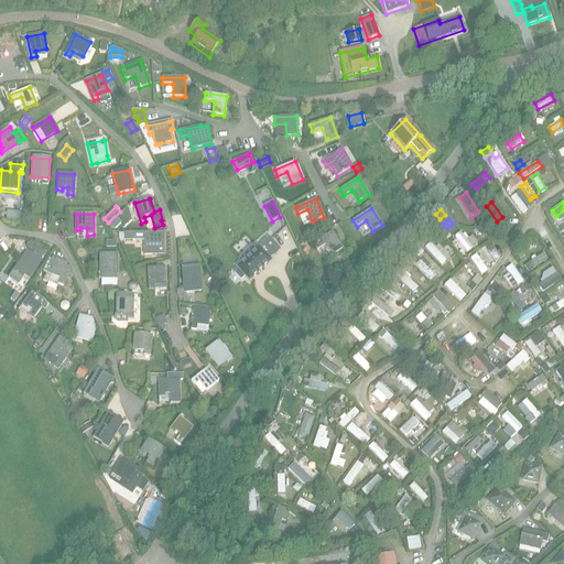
[(473,247),(459,231),(454,236),(467,251),(473,247)]
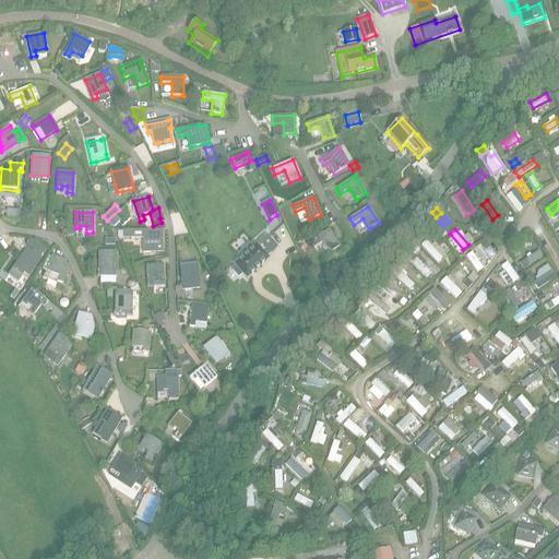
[(162,230),(122,232),(123,239),(142,239),(143,253),(163,253),(162,230)]
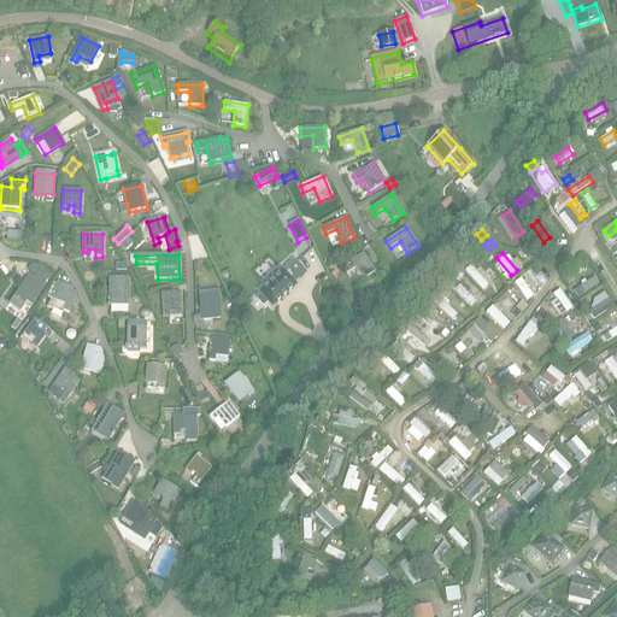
[(341,266),(346,274),(356,268),(363,280),(375,272),(363,254),(341,266)]
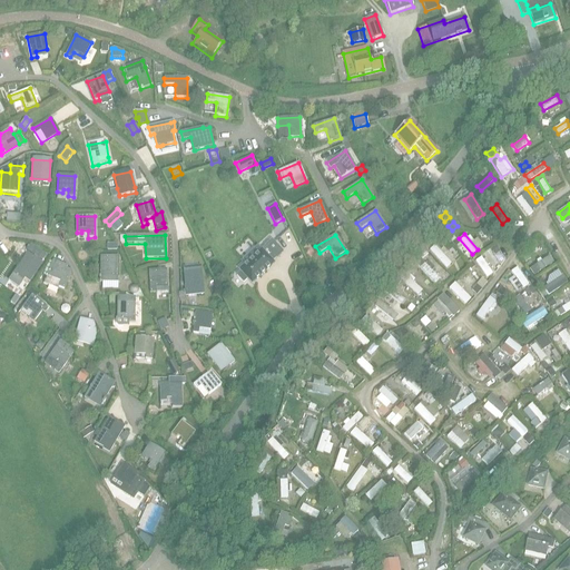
[(453,237),(449,241),(454,247),(459,243),(453,237)]
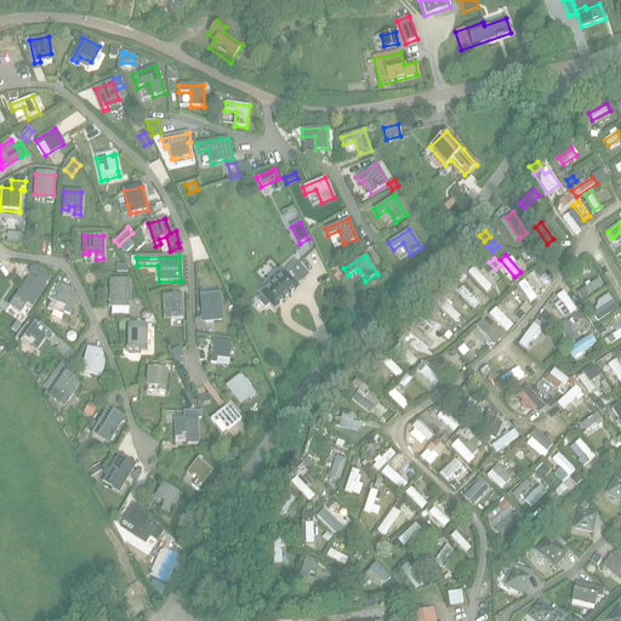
[(265,284),(268,288),(260,295),(261,297),(257,300),(265,309),(269,306),(274,311),(298,288),(297,285),(300,281),(301,283),(308,275),(296,262),(289,268),(289,269),(285,273),(284,272),(283,273),(280,269),(265,284)]
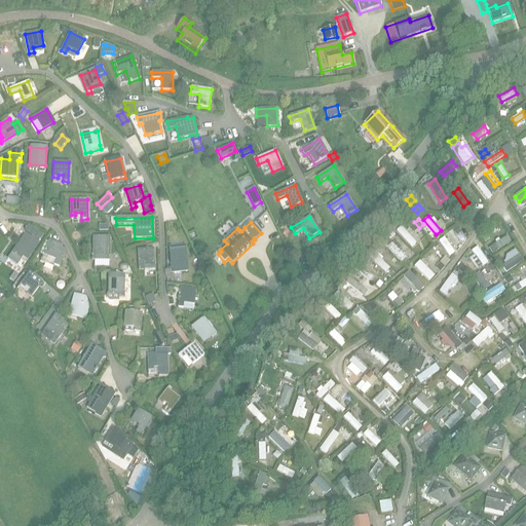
[(28,225),(24,230),(29,234),(33,229),(28,225)]
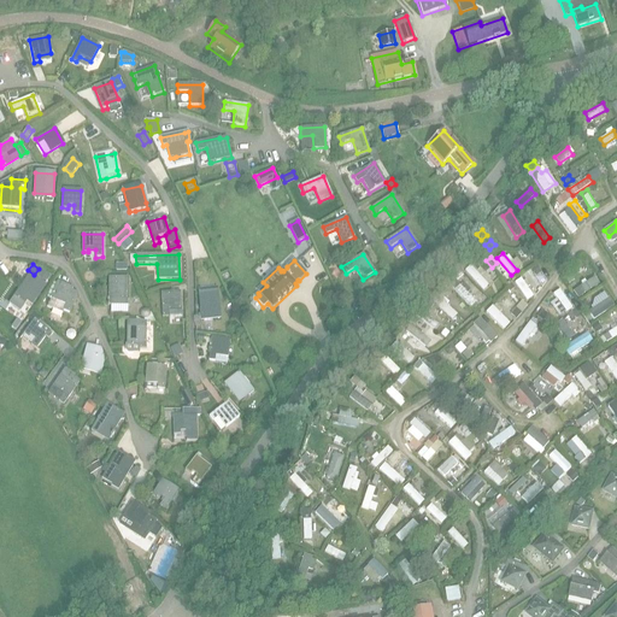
[(341,277),(334,265),(327,270),(334,282),(341,277)]
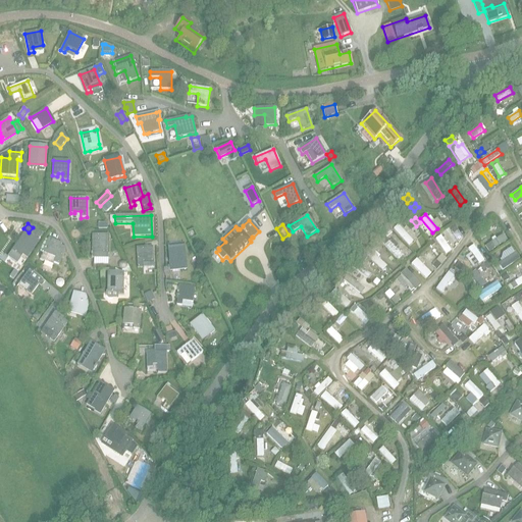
[(454,224),(449,227),(453,233),(457,230),(454,224)]
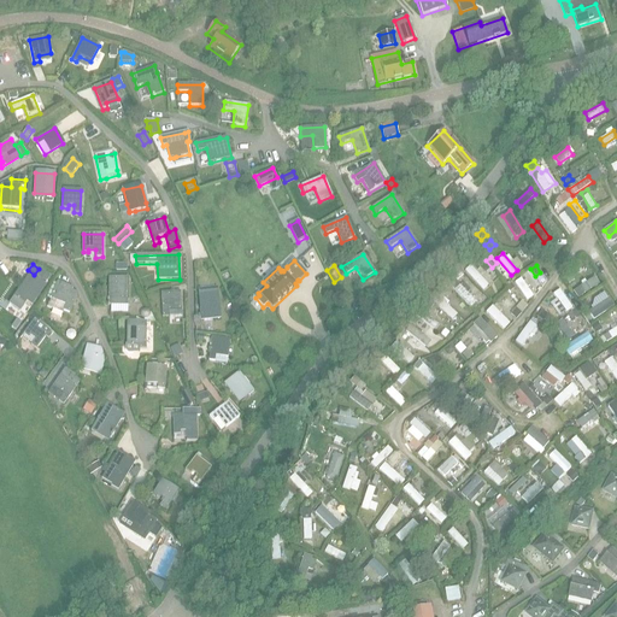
[(487,286),(470,268),(465,274),(482,292),(487,286)]
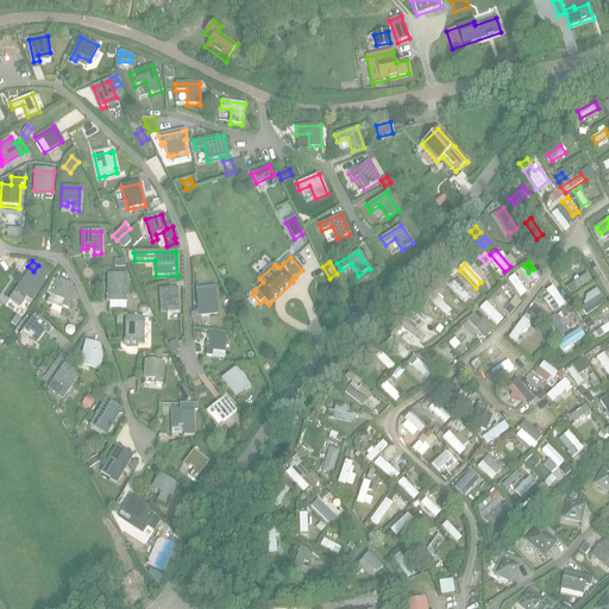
[(30,271),(14,294),(25,301),(26,299),(32,302),(46,282),(30,271)]
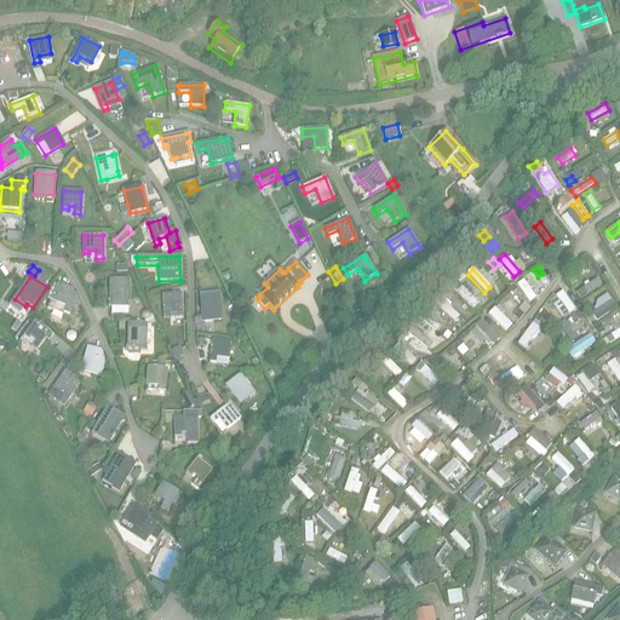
[(602,286),(597,277),(575,293),(580,300),(602,286)]
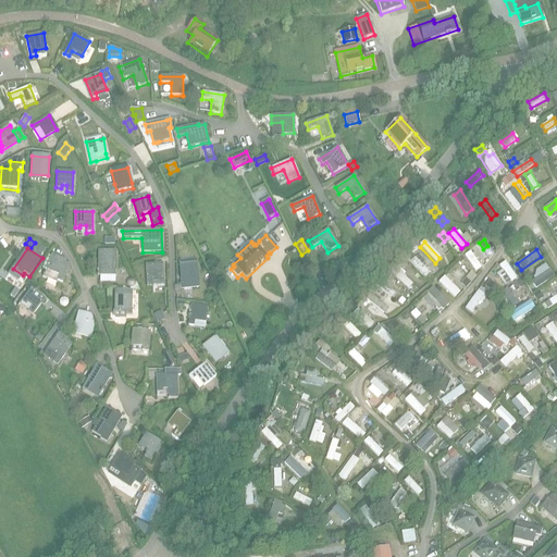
[(98,251),(98,273),(98,276),(114,276),(114,273),(114,250),(98,251)]
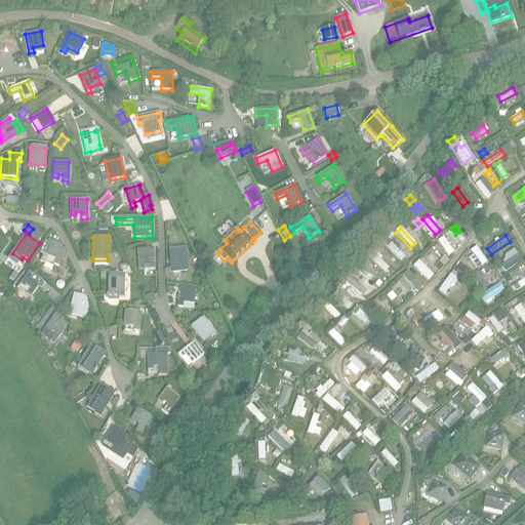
[(443,237),(438,240),(448,255),(453,252),(443,237)]
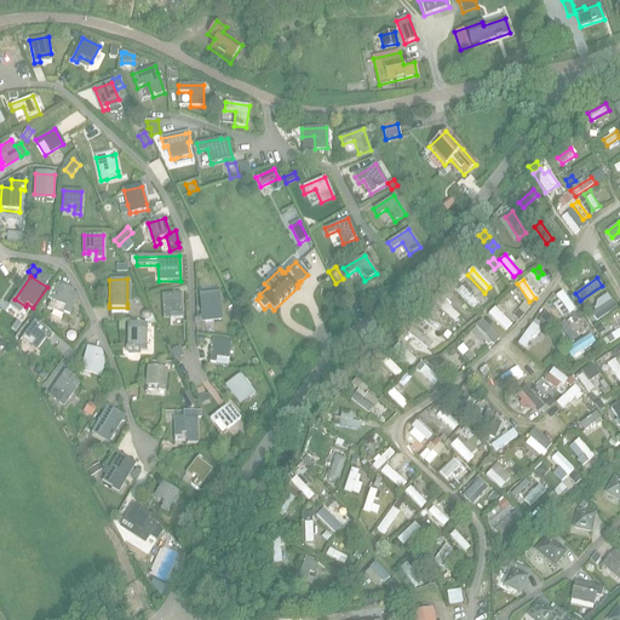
[(50,302),(65,308),(63,315),(68,316),(75,298),(69,296),(72,290),(57,283),(50,302)]
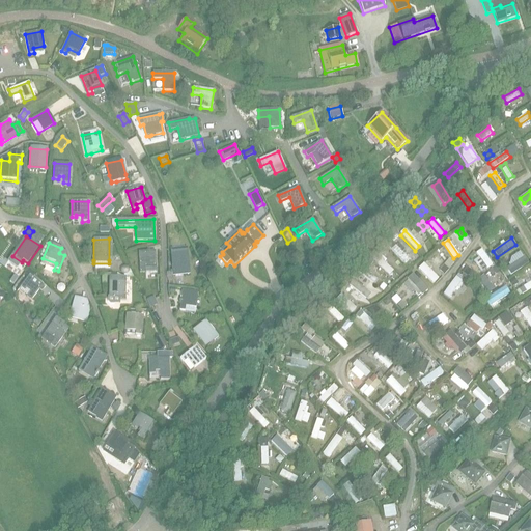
[(390,249),(404,264),(410,259),(395,244),(390,249)]
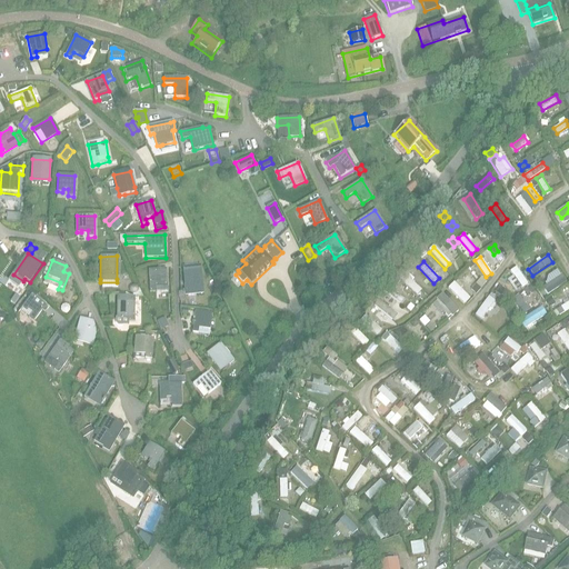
[(199,266),(182,268),(185,291),(197,290),(197,295),(202,295),(199,266)]
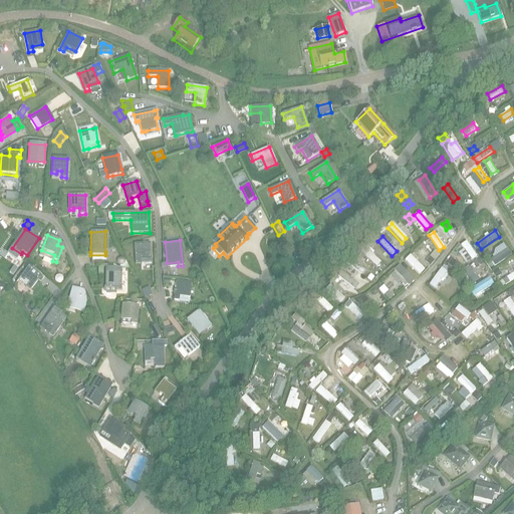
[(472,261),(477,257),(465,240),(460,244),(472,261)]
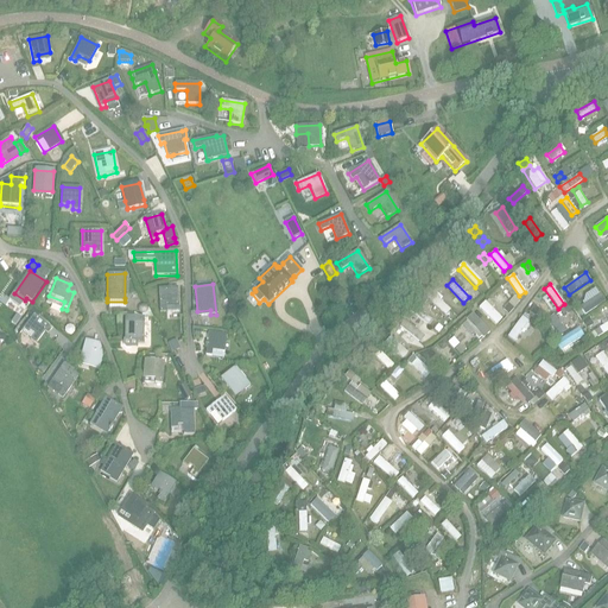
[(158,295),(160,314),(178,311),(176,287),(164,289),(158,290),(158,295)]
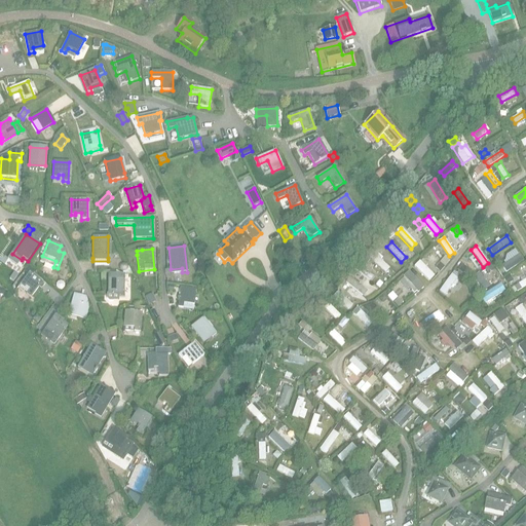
[(501,265),(505,272),(524,261),(519,254),(501,265)]
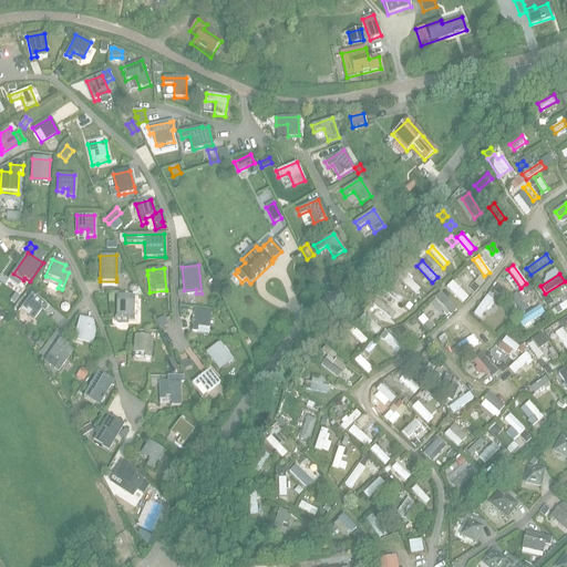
[(420,289),(404,275),(400,280),(415,295),(420,289)]
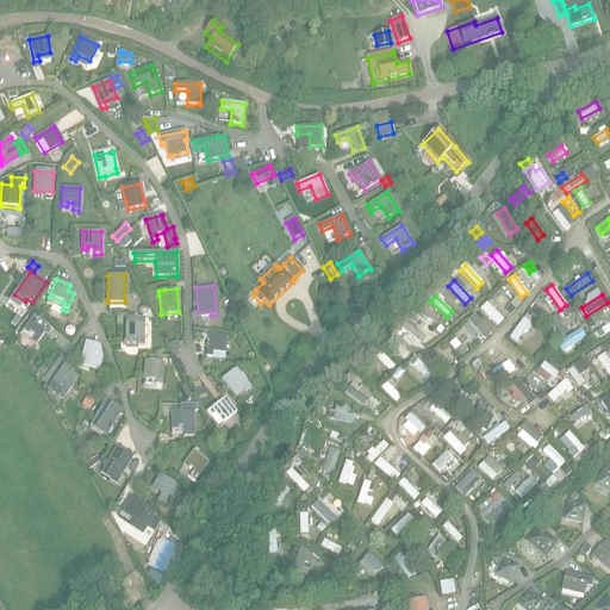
[(486,302),(480,309),(497,327),(504,321),(486,302)]
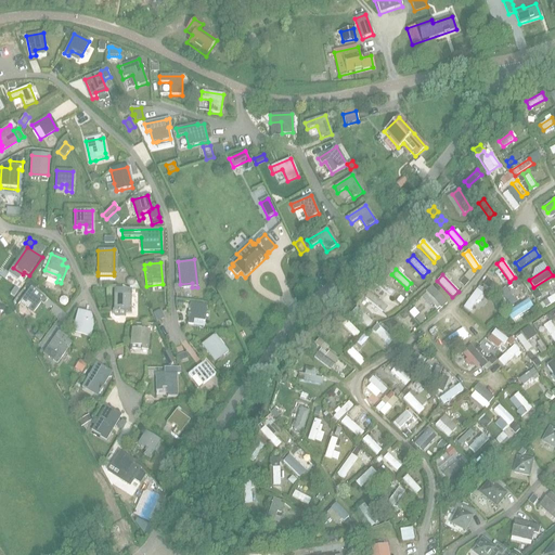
[(464,278),(460,282),(465,286),(469,282),(464,278)]
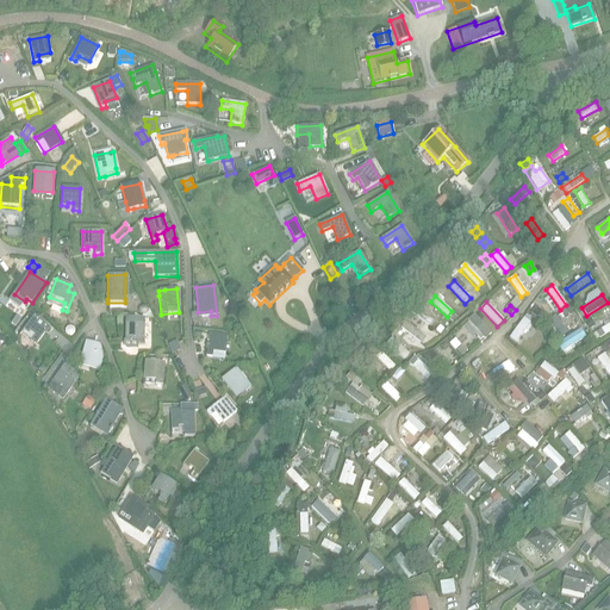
[(138,311),(139,313),(139,315),(142,316),(143,316),(144,316),(145,316),(147,315),(148,312),(148,311),(149,311),(148,309),(148,307),(147,307),(145,306),(144,306),(143,306),(142,306),(141,306),(139,309),(138,310),(138,311)]
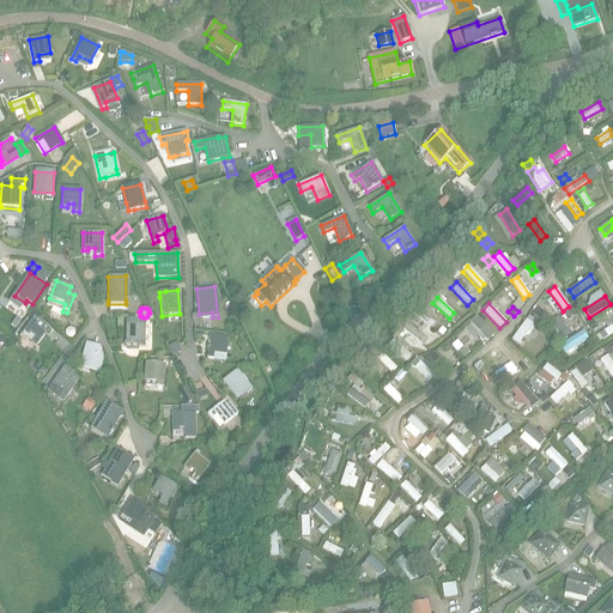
[(572,310),(565,315),(569,320),(576,315),(572,310)]
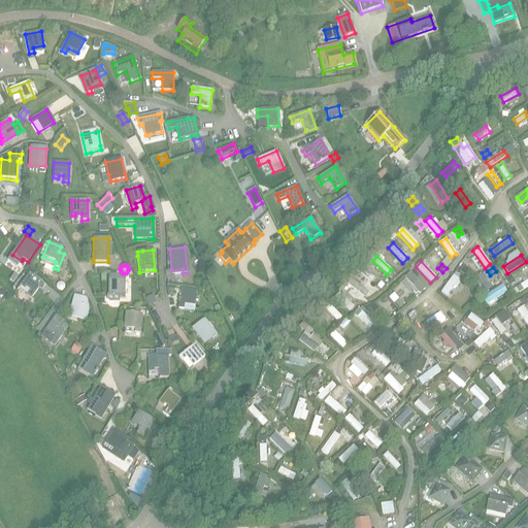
[(374,277),(363,268),(359,272),(371,283),(374,277)]
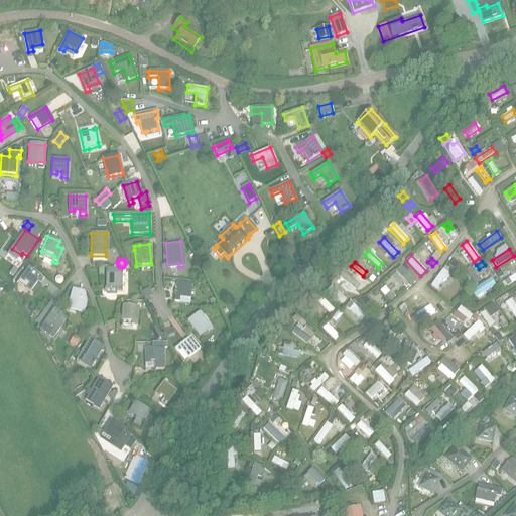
[(401,265),(395,270),(410,287),(415,282),(401,265)]
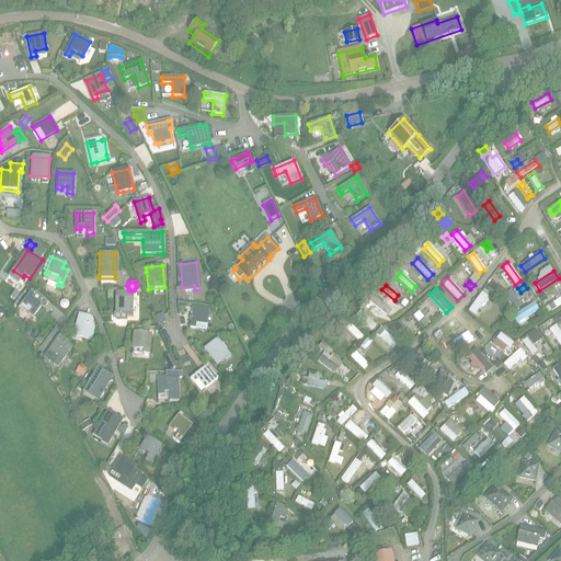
[(27,296),(21,304),(26,307),(27,305),(32,308),(27,315),(32,318),(35,312),(41,306),(44,309),(47,305),(43,300),(31,290),(27,296)]
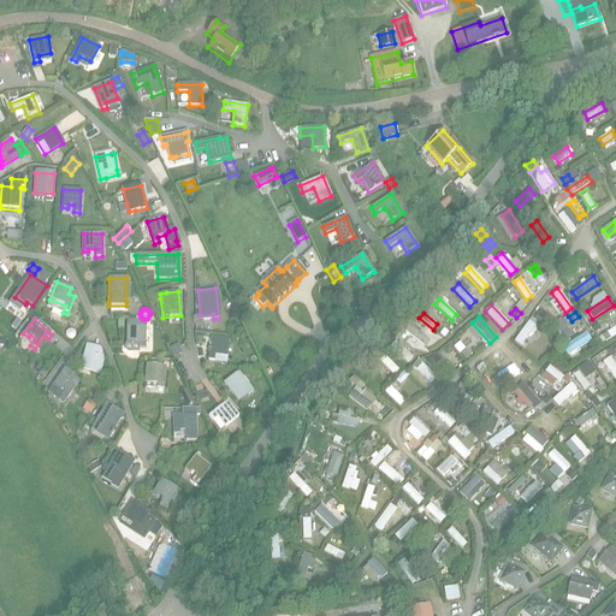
[(535,326),(528,320),(514,342),(521,347),(535,326)]
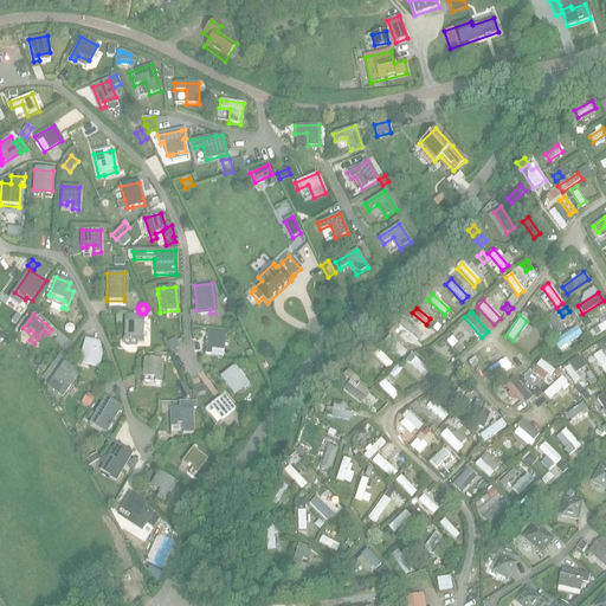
[(136,335),(136,343),(142,343),(142,316),(123,316),(123,339),(130,340),(130,335),(136,335)]
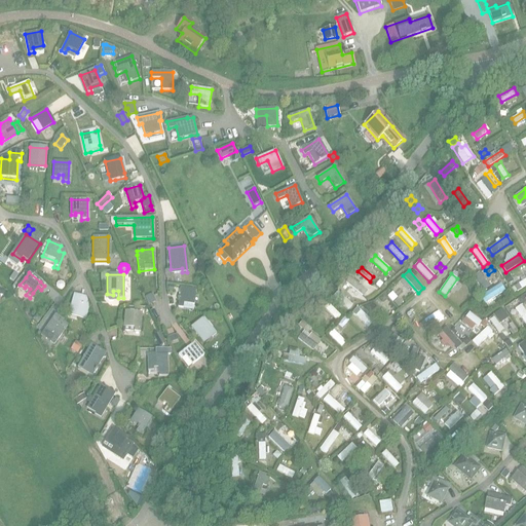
[(473,275),(467,279),(478,293),(483,289),(473,275)]
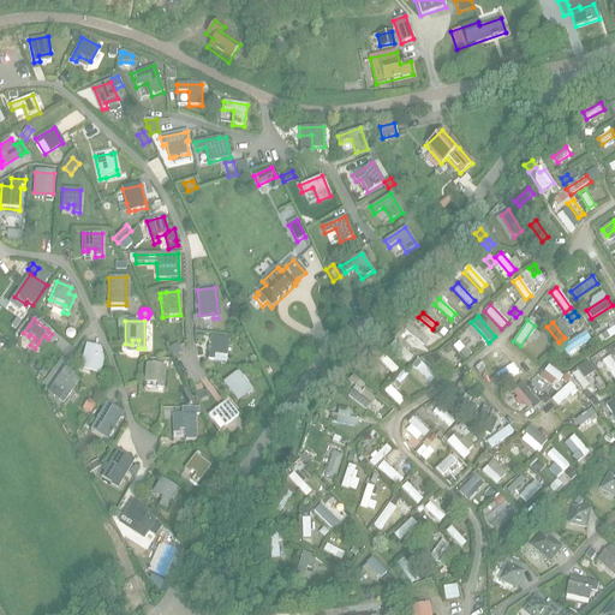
[(596,322),(589,327),(592,333),(599,328),(596,322)]
